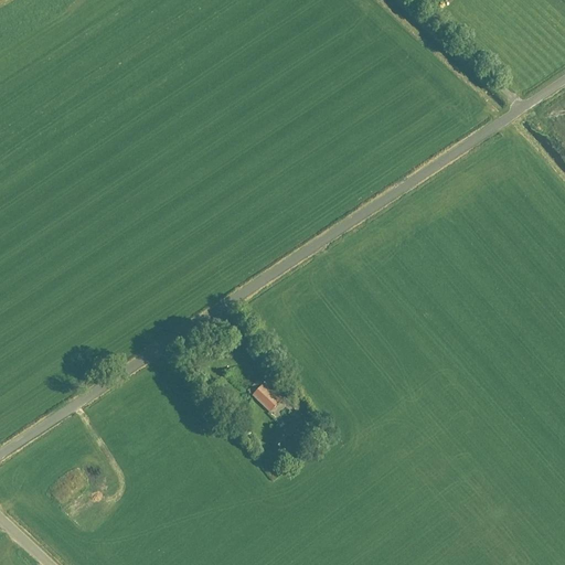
[(270,414),(280,402),(263,385),(252,396),(270,414)]
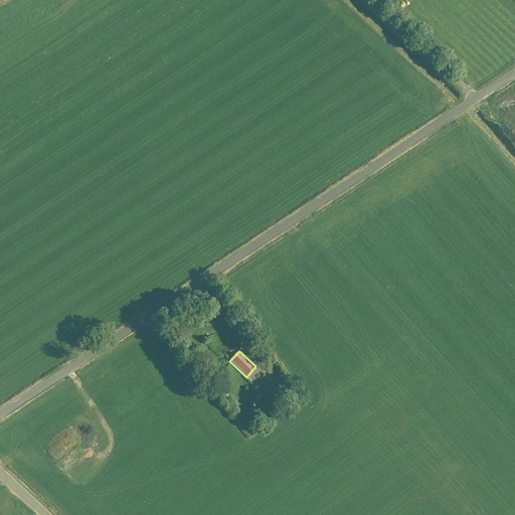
[(275,401),(283,392),(267,376),(260,383),(263,386),(248,401),(260,412),(272,398),(275,401)]
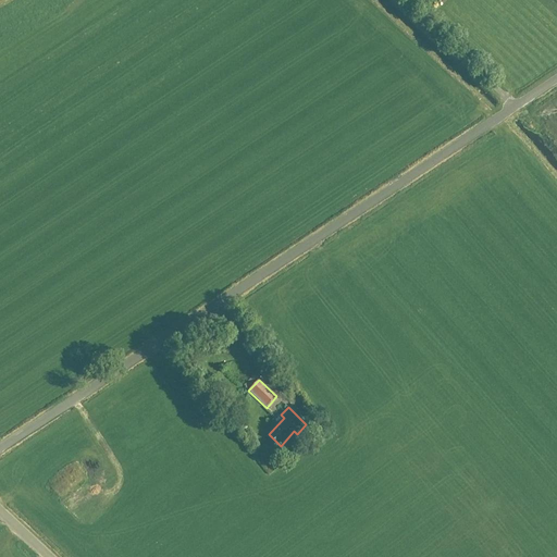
[(161,417),(156,420),(159,426),(165,423),(161,417)]
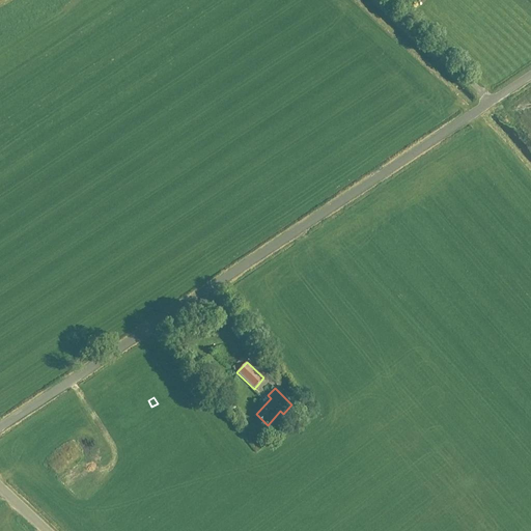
[(231,413),(236,408),(231,403),(226,409),(231,413)]
